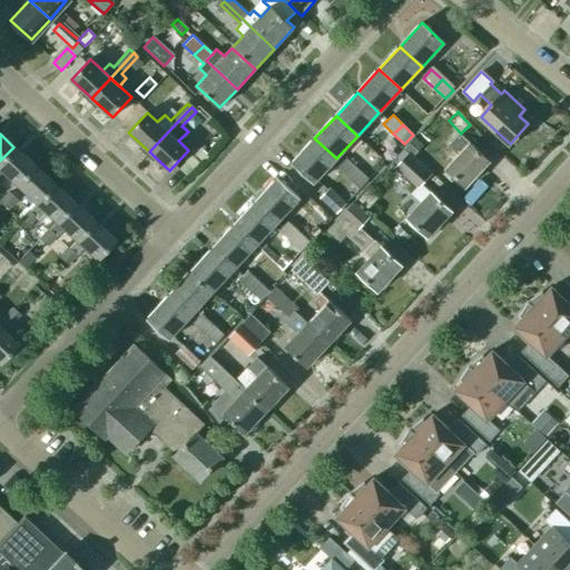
[(465,186),(489,160),(470,143),(469,143),(459,134),(449,146),(459,155),(446,168),(465,186)]
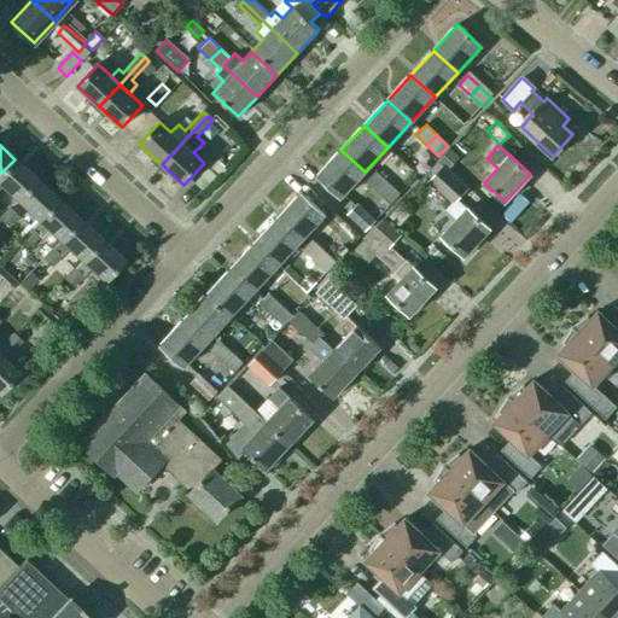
[(340,198),(365,172),(340,150),(318,175),(340,198)]
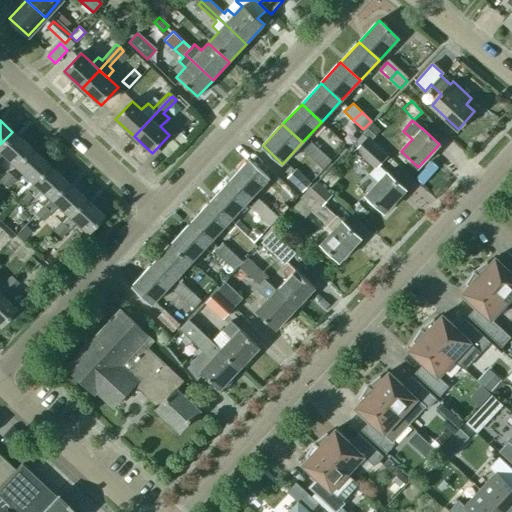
[(372,125),(364,134),(371,141),(380,132),(372,125)]
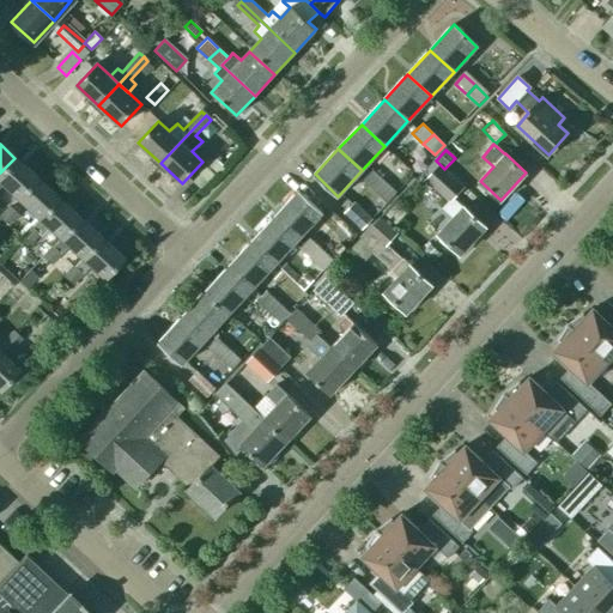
[(0,189),(2,187),(14,200),(36,177),(14,158),(0,173),(0,189)]
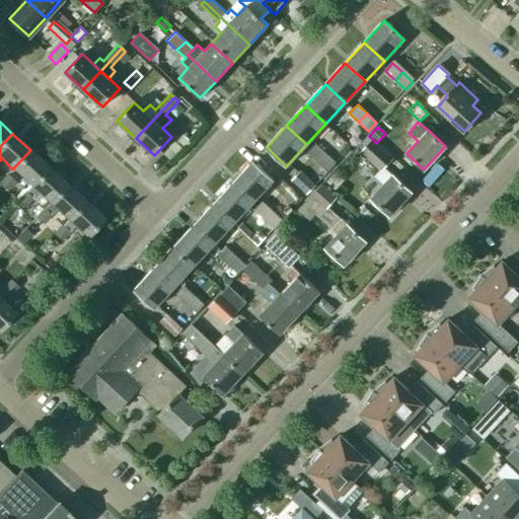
[(182,135),(177,141),(184,147),(190,142),(182,135)]
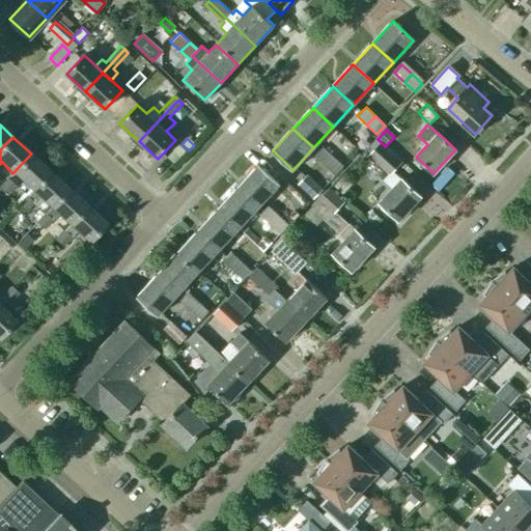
[(369,157),(378,165),(388,174),(383,180),(392,189),(380,203),(398,220),(421,196),(402,178),(401,179),(393,172),(402,163),(382,143),(369,157)]
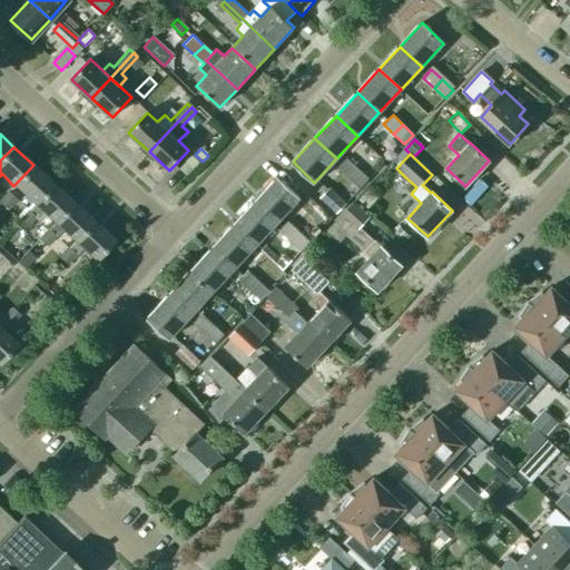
[(190,157),(180,166),(179,168),(186,175),(199,163),(192,155),(190,157)]
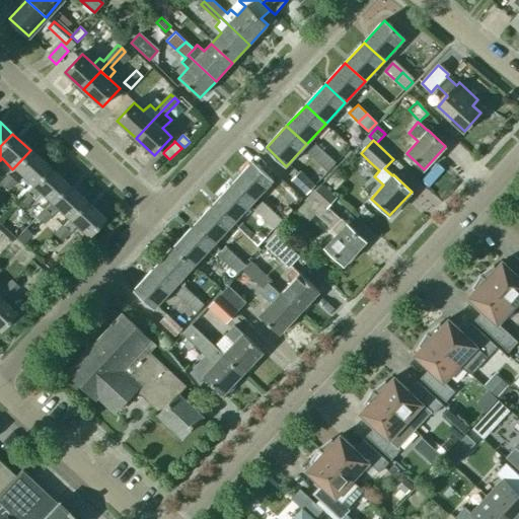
[(317,161),(325,152),(315,143),(307,152),(317,161)]
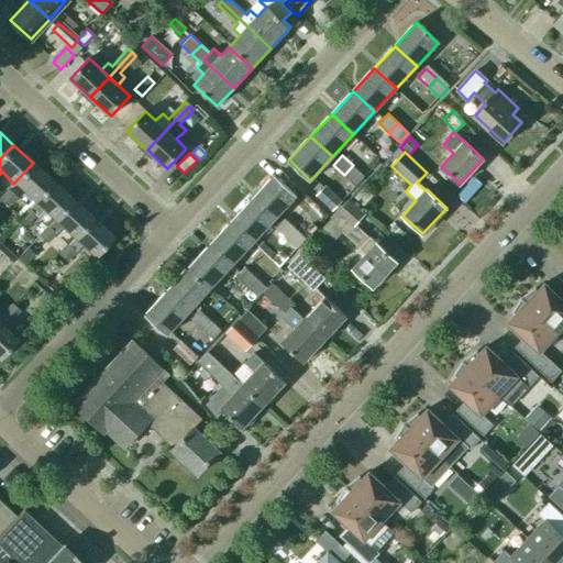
[(33,163),(13,184),(31,200),(33,202),(53,181),(33,163)]
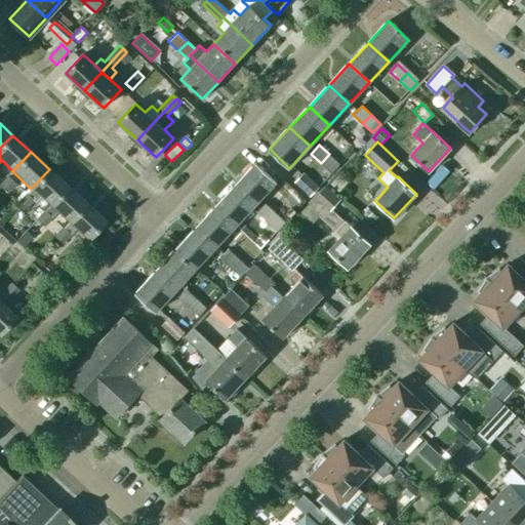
[(339,163),(329,154),(321,163),(331,172),(339,163)]
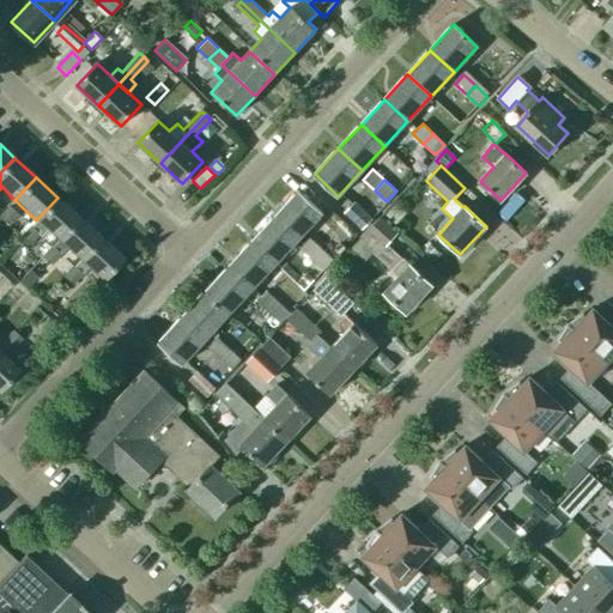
[(378,214),(388,205),(370,188),(360,199),(378,214)]
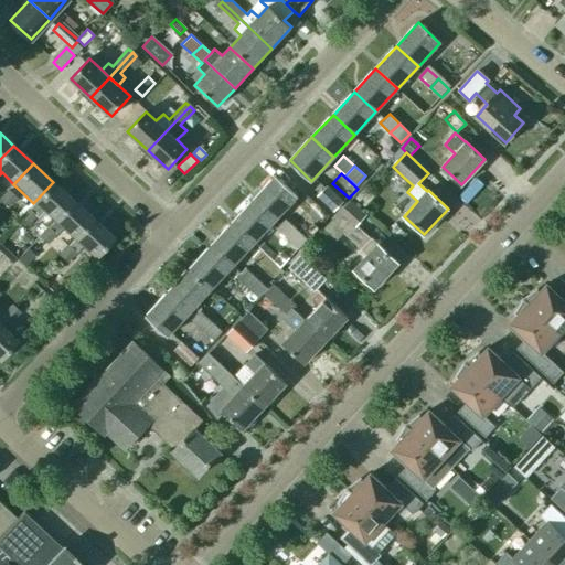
[(275,177),(254,200),(276,221),(297,198),(275,177)]
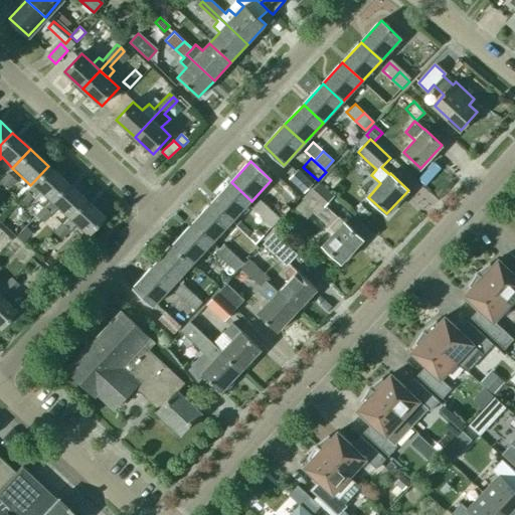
[(22,187),(14,196),(24,205),(31,197),(33,198),(38,193),(48,202),(66,183),(48,166),(30,185),(28,183),(24,188),(22,187)]
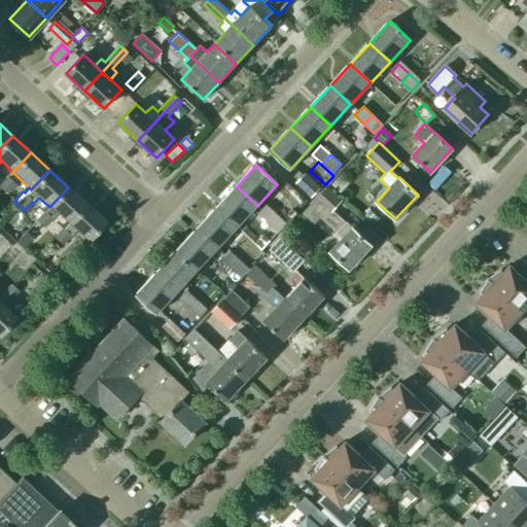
[(320,187),(305,173),(295,182),(311,197),(320,187)]
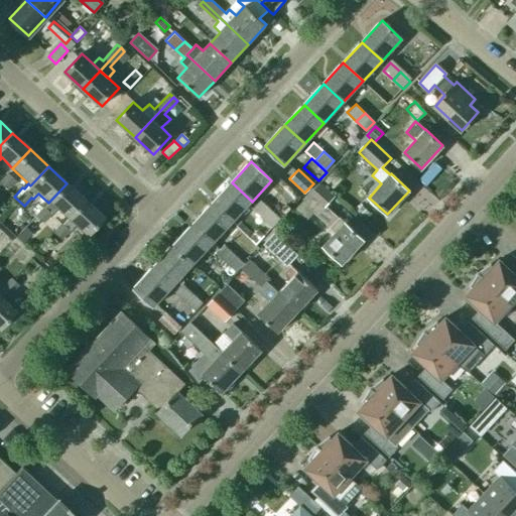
[(14,179),(7,172),(0,179),(0,182),(6,188),(14,179)]
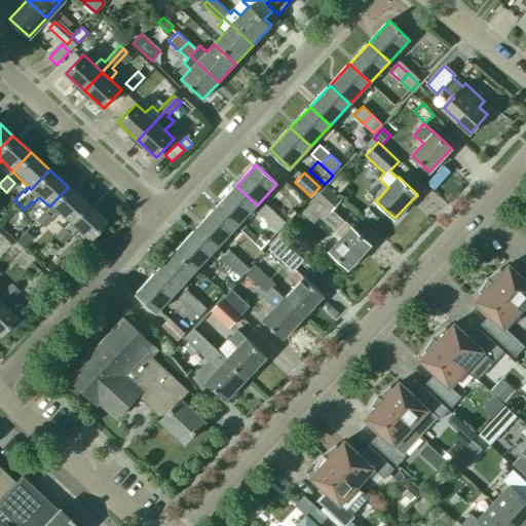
[(236,186),(216,208),(236,227),(257,205),(236,186)]
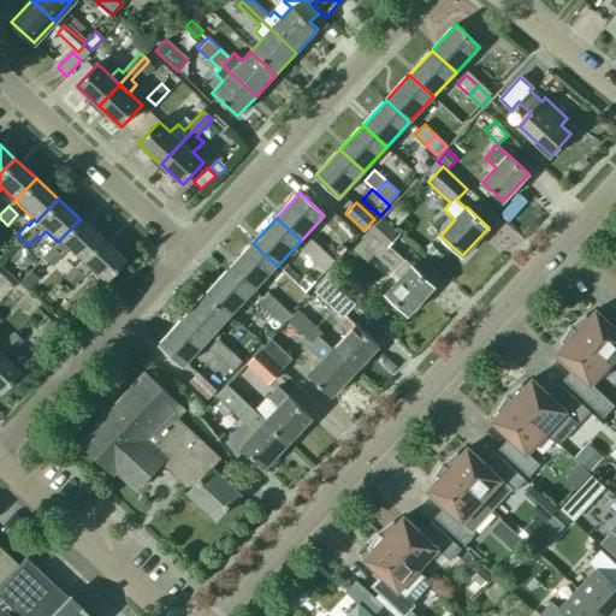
[(58,242),(42,258),(52,266),(61,256),(63,256),(67,252),(78,262),(101,238),(80,219),(58,242)]
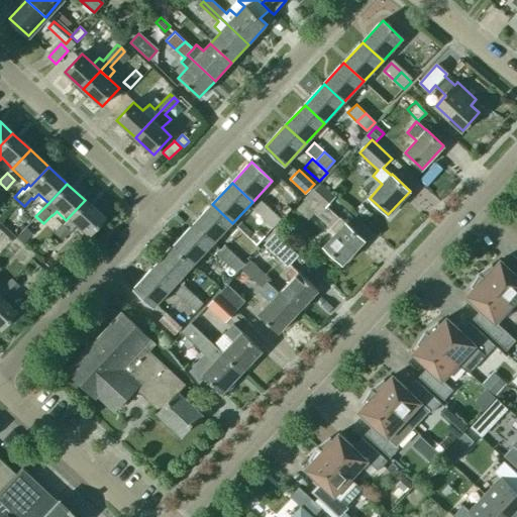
[(342,264),(365,240),(340,218),(339,219),(327,208),(336,198),(322,184),(296,210),(307,220),(314,213),(336,234),(324,247),(342,264)]
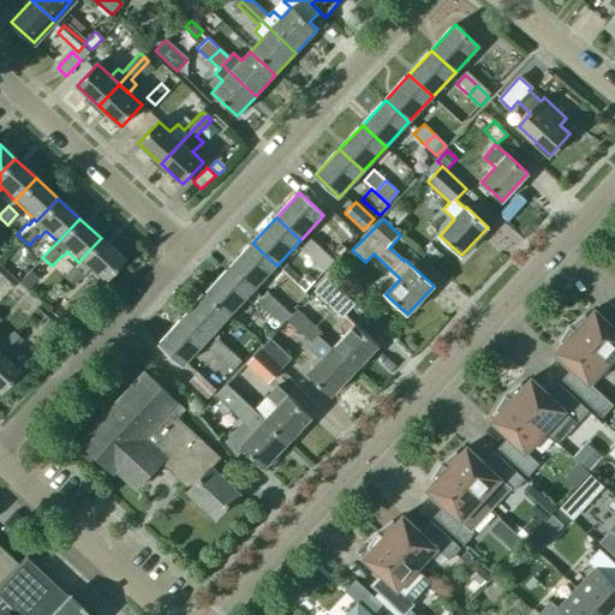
[(73,267),(64,278),(73,286),(83,276),(84,276),(89,272),(100,282),(124,258),(101,238),(78,262),(73,267)]
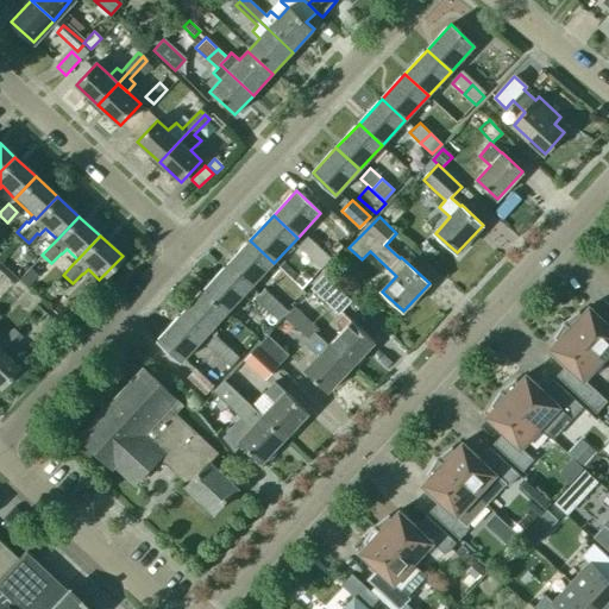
[(297,246),(309,257),(319,246),(307,236),(297,246)]
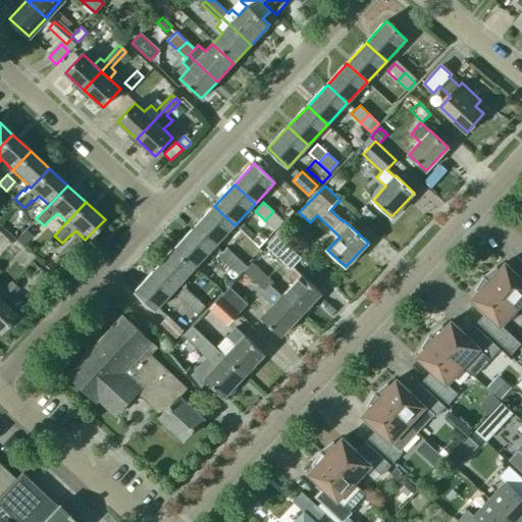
[(214,206),(195,227),(215,246),(222,253),(226,248),(229,250),(233,246),(223,237),(235,225),(214,206)]
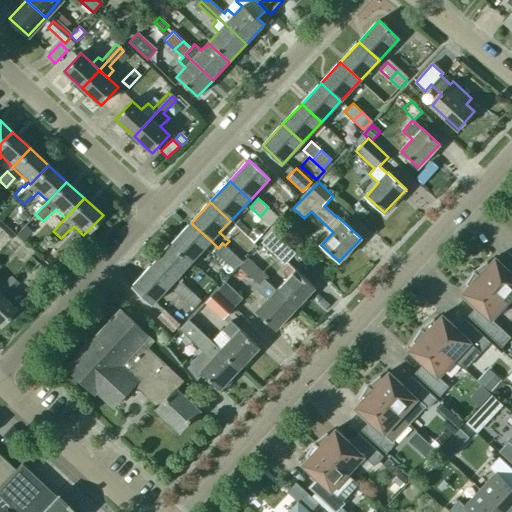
[(359,204),(354,209),(353,210),(360,217),(366,211),(359,204)]
